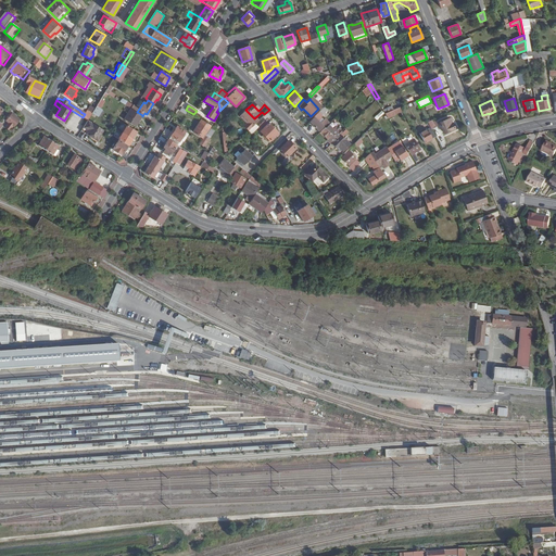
[(98,117),(102,110),(96,106),(93,110),(92,113),(98,117)]
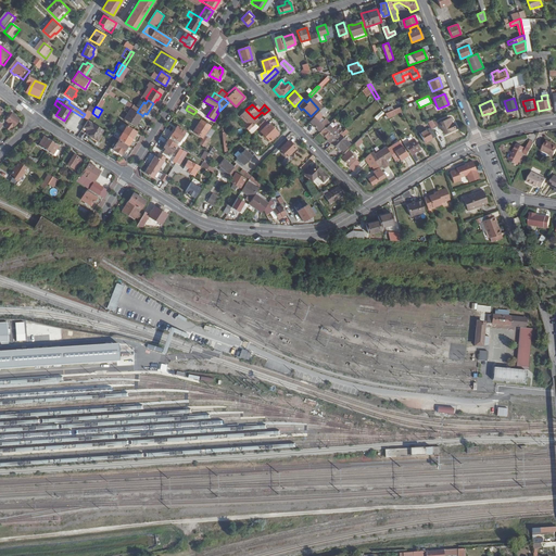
[(388,112),(384,113),(388,118),(395,115),(395,114),(400,112),(400,111),(402,110),(400,108),(393,110),(388,112)]
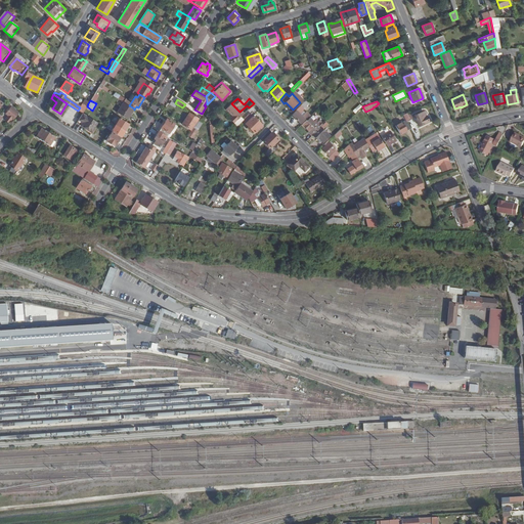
[(127,120),(134,108),(129,105),(123,102),(117,113),(127,120)]
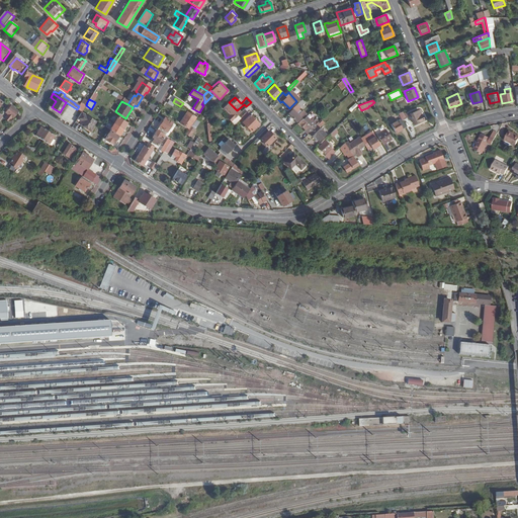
[(298,102),(291,109),(292,109),(288,113),(291,116),(288,120),(290,122),(294,119),(296,121),(300,117),(303,118),(307,114),(303,110),(298,114),(296,112),(301,108),(300,107),(301,105),(300,105),(298,102)]
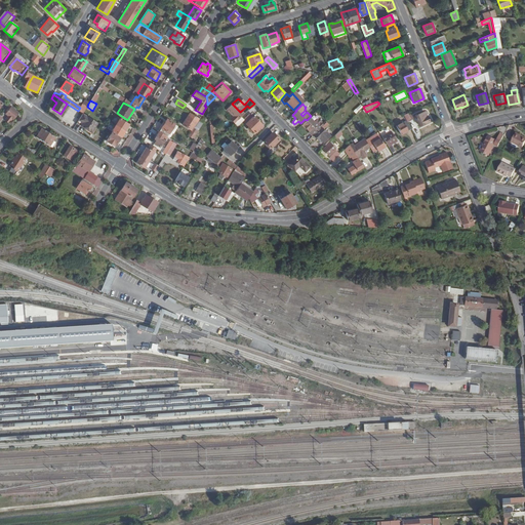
[(83,114),(87,107),(84,106),(82,105),(80,108),(78,111),(83,114)]
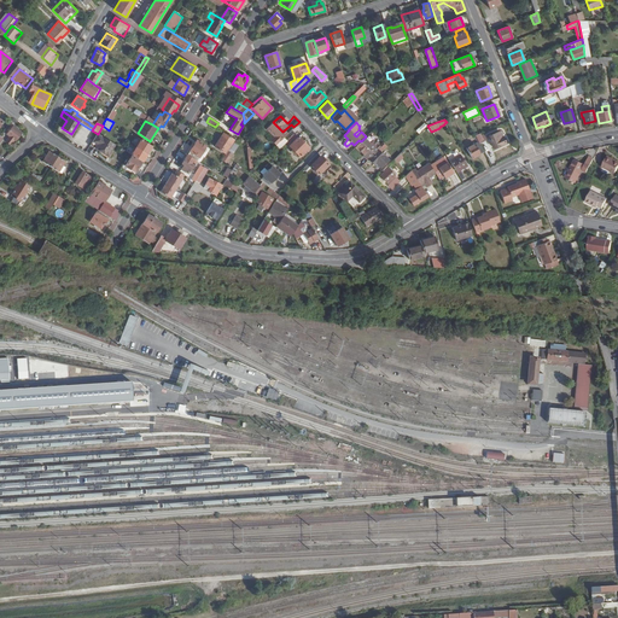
[(419,134),(427,126),(424,123),(417,130),(419,134)]
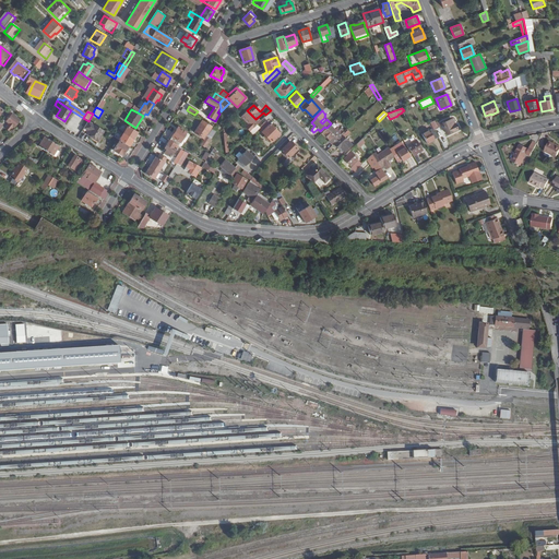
[(19,119),(12,114),(10,116),(9,115),(7,117),(8,118),(7,120),(9,121),(6,127),(9,129),(12,125),(14,126),(19,119)]
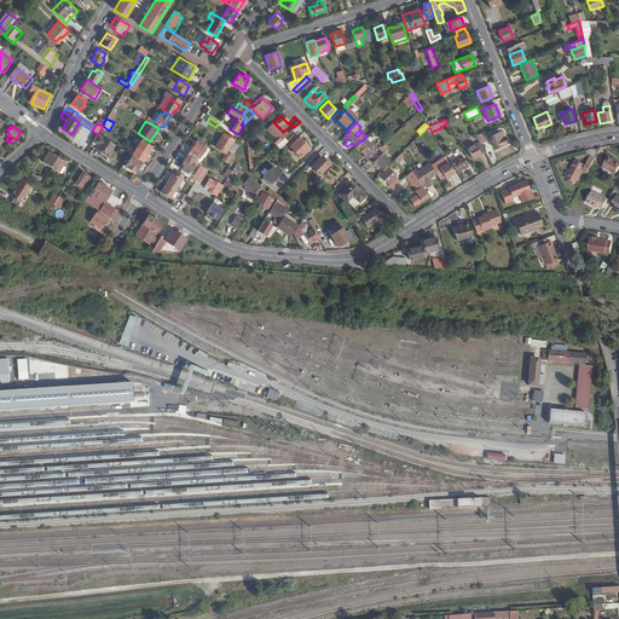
[(505,143),(501,132),(490,137),(495,148),(505,143)]
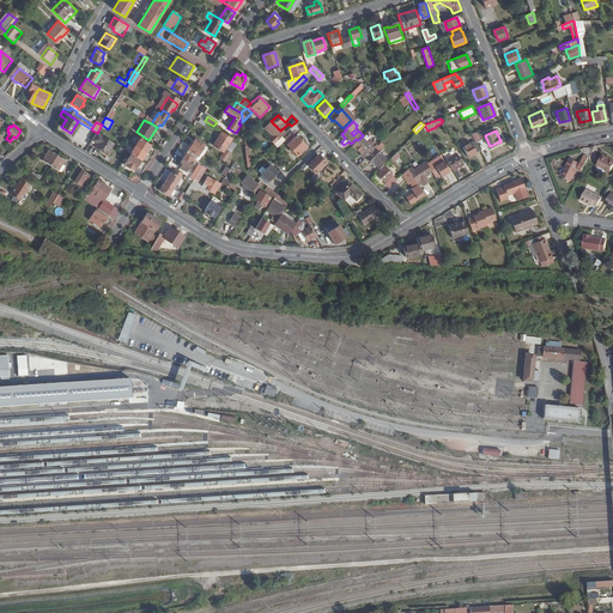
[(232,138),(222,132),(213,146),(223,152),(232,138)]
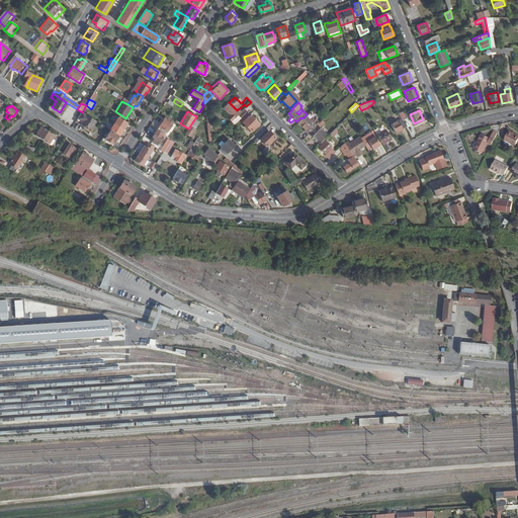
[(82,112),(76,121),(90,131),(96,121),(82,112)]
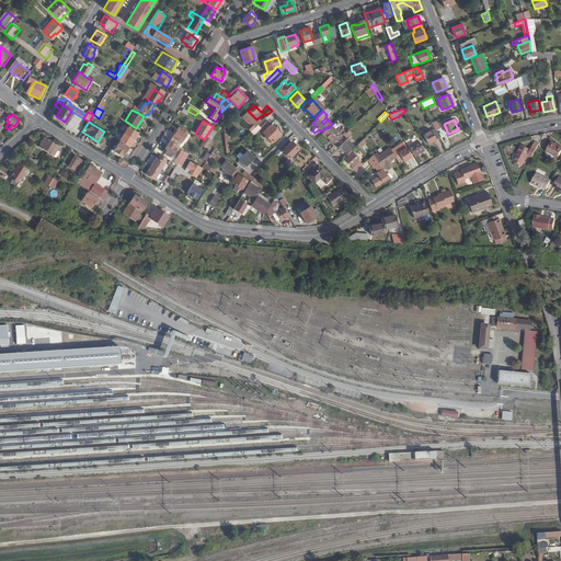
[(262,132),(270,125),(266,122),(259,129),(262,132)]
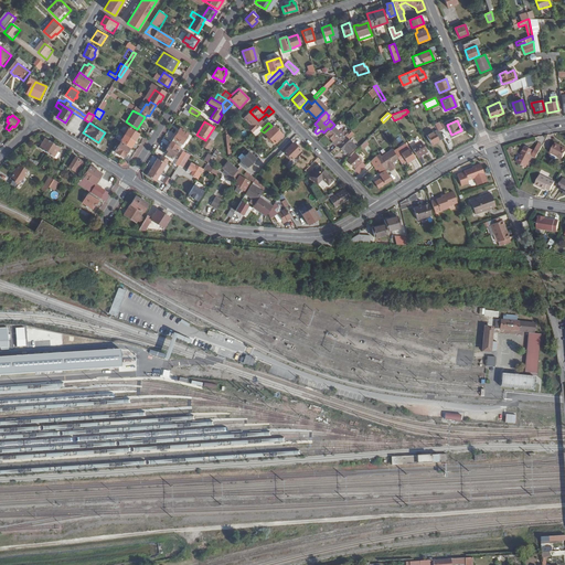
[(273,125),(272,126),(264,132),(268,138),(267,139),(268,140),(269,139),(274,144),(283,135),(273,125)]
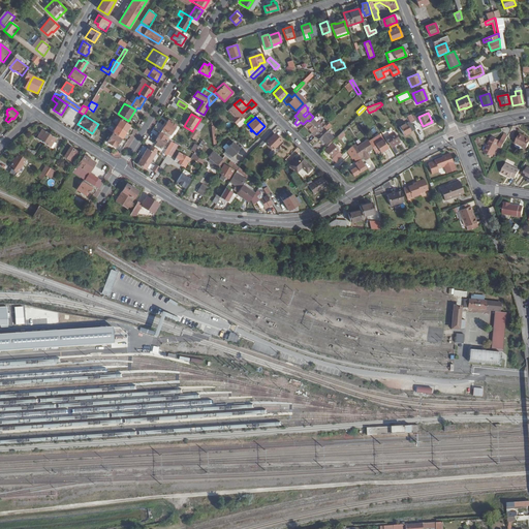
[(125,131),(129,125),(121,119),(116,126),(125,131)]
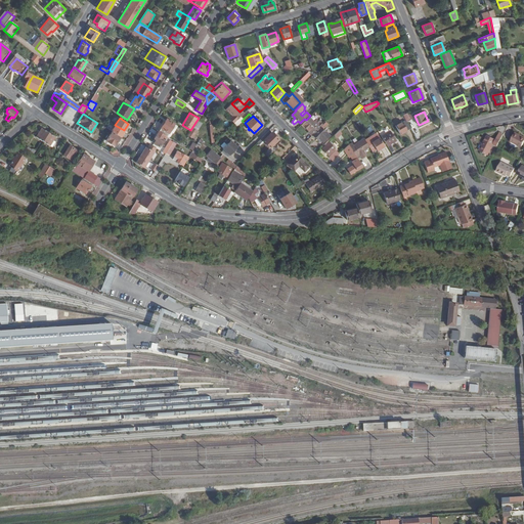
[(167,119),(159,131),(166,136),(167,137),(175,124),(167,119)]
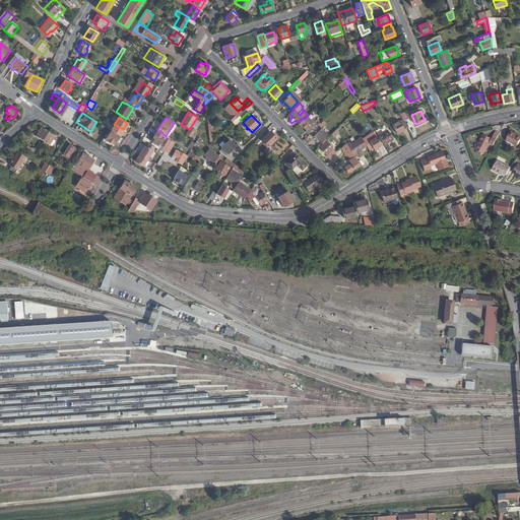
[(304,119),(300,123),(308,132),(307,132),(309,134),(318,126),(320,124),(317,122),(318,121),(315,118),(311,121),(307,118),(305,120),(304,119)]
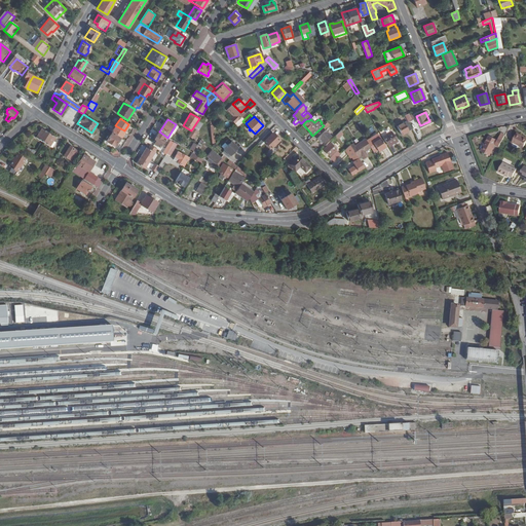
[(402,135),(412,129),(408,122),(408,121),(398,126),(402,135)]
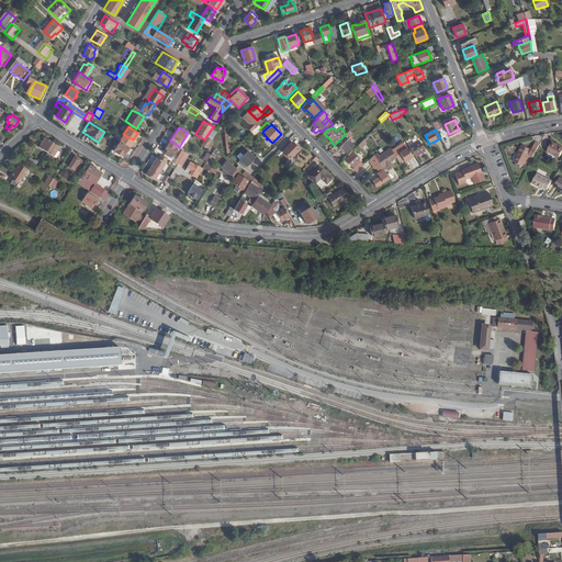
[(128,146),(133,139),(123,134),(119,141),(128,146)]
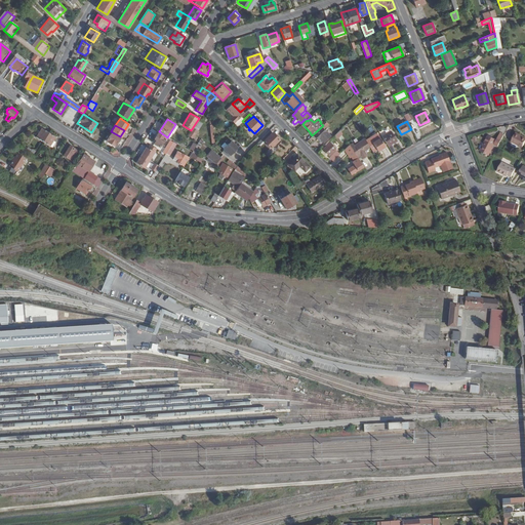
[(42,142),(48,132),(41,128),(36,137),(42,142)]
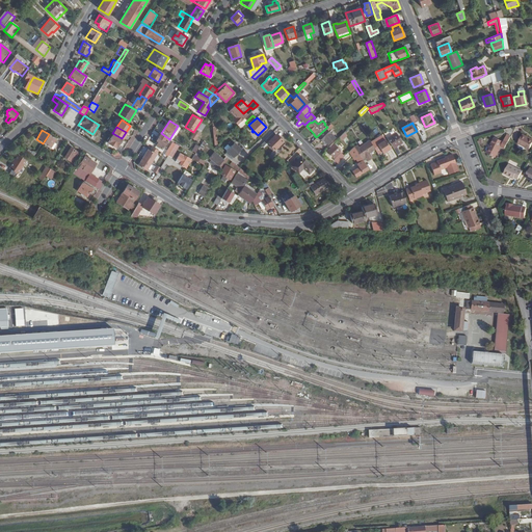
[(195,130),(191,138),(195,140),(201,132),(195,130)]
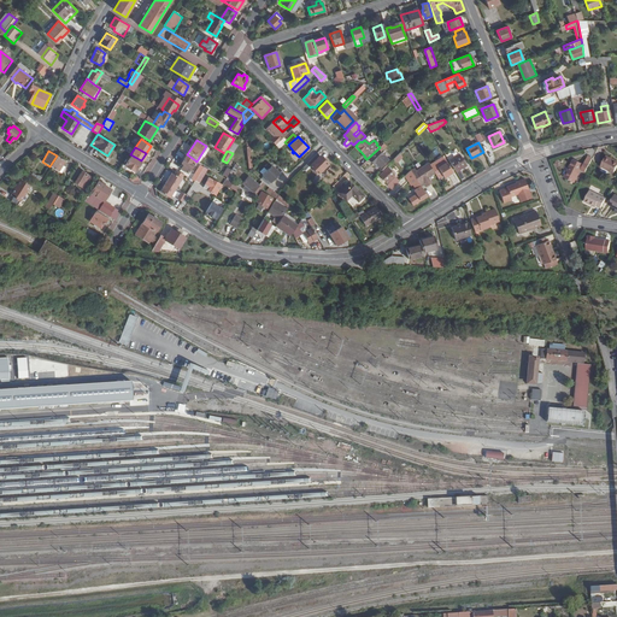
[(378,152),(378,151),(369,159),(374,164),(375,163),(378,166),(380,168),(388,160),(378,152)]
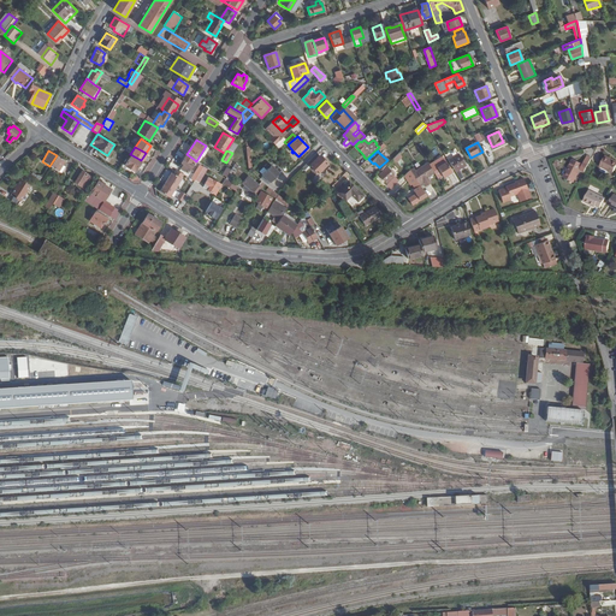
[(134,172),(141,160),(130,154),(129,153),(126,157),(129,158),(124,165),(134,172)]
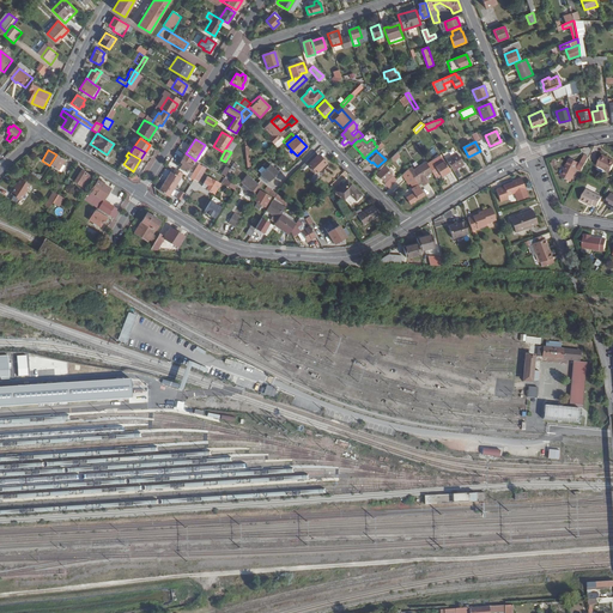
[(326,163),(315,152),(301,167),(304,170),(309,165),(316,173),(321,168),(326,163)]
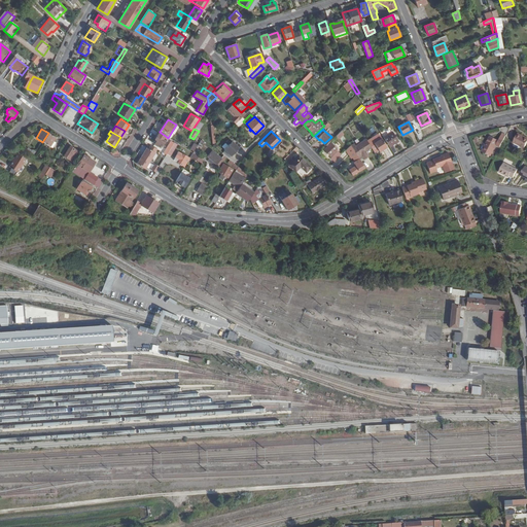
[(167,137),(160,132),(154,139),(156,141),(154,144),(161,147),(167,137)]
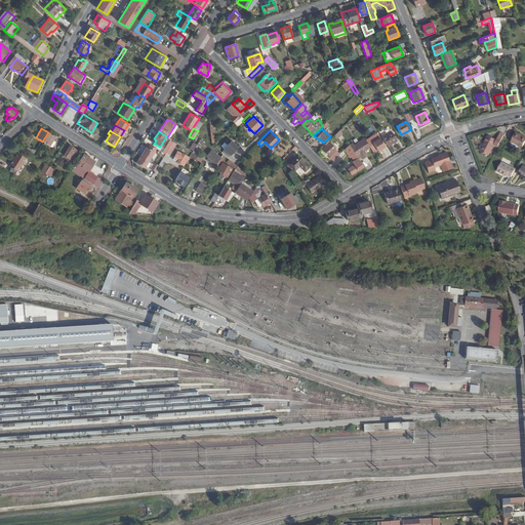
[(398,139),(393,131),(384,136),(390,146),(398,139)]
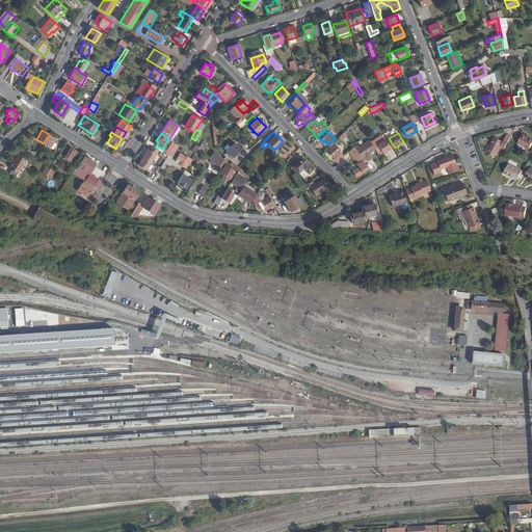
[(56,138),(49,134),(43,143),(52,150),(56,143),(54,142),(56,138)]
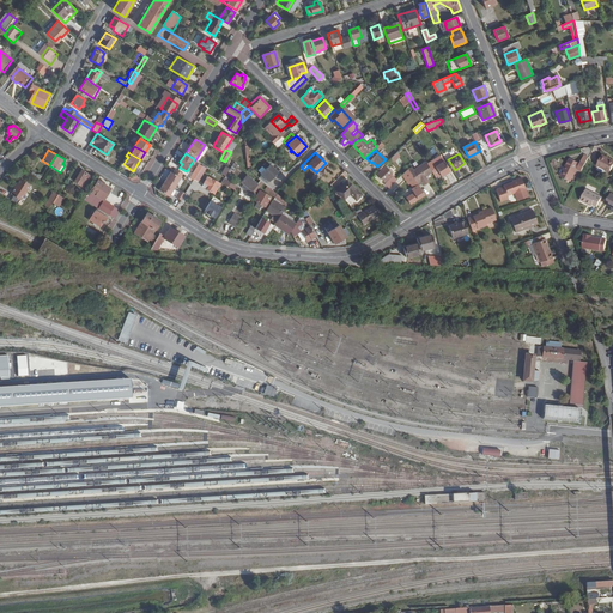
[(612,164),(612,159),(602,155),(596,165),(610,171),(612,164)]
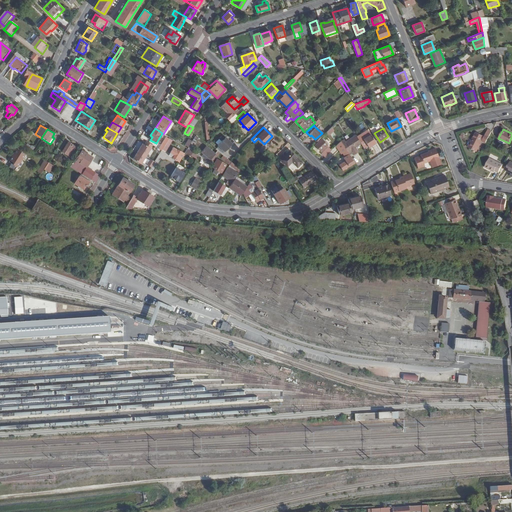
[(486,143),(491,132),(488,130),(484,136),(475,132),(472,139),(473,140),(469,148),(476,152),(482,141),(486,143)]
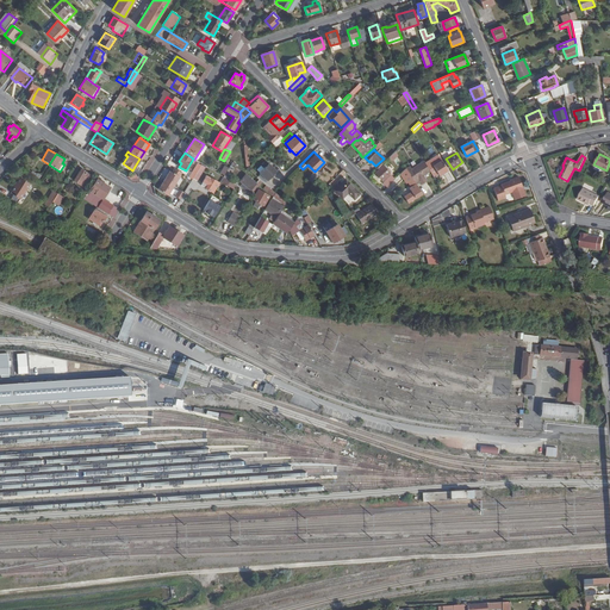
[(424,175),(430,172),(423,161),(412,168),(410,166),(406,168),(416,184),(421,181),(422,184),(428,180),(424,175)]
